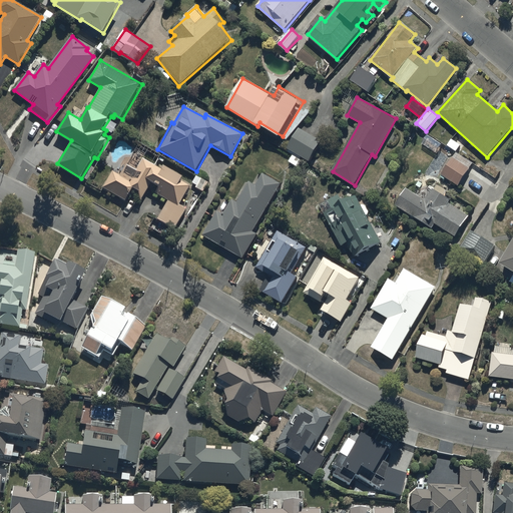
[(322,141),(301,128),(289,148),(291,149),(289,152),(293,155),(290,161),(299,167),(303,159),(301,158),(302,156),(310,161),(322,141)]
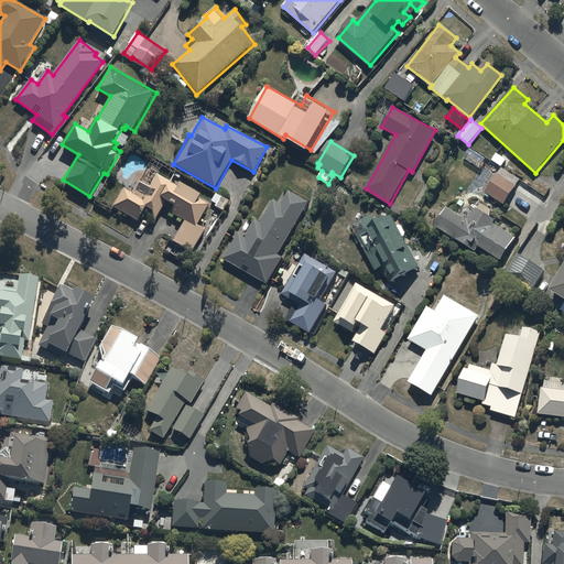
[(502,167),(486,192),(505,205),(517,185),(520,180),(502,167)]
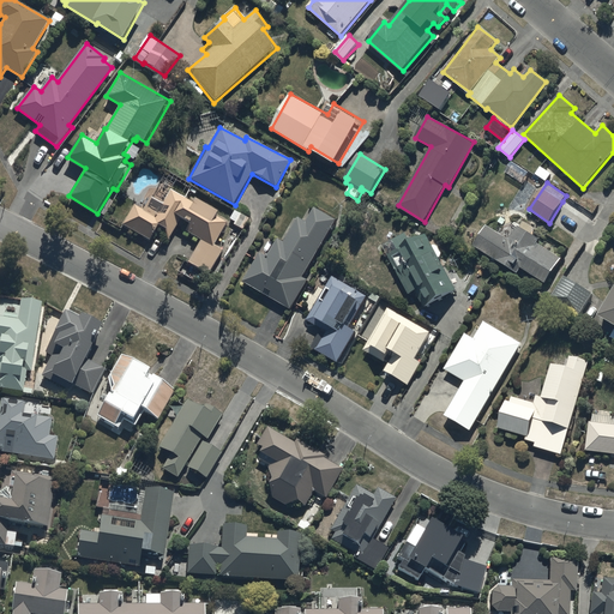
[(151,230),(168,241),(182,218),(192,223),(187,233),(202,241),(188,265),(185,263),(180,271),(197,281),(203,270),(210,275),(224,250),(214,244),(228,221),(217,215),(218,212),(196,199),(193,203),(170,190),(162,205),(151,198),(150,200),(143,197),(137,205),(136,205),(125,224),(148,236),(151,230)]
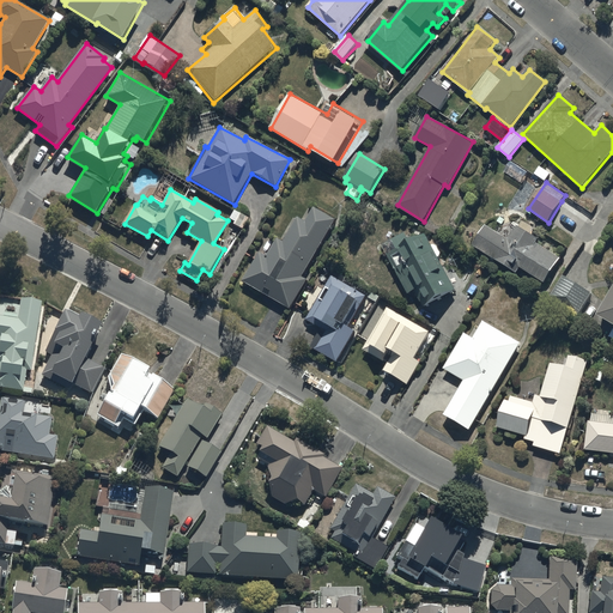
[(337,220),(315,207),(305,222),(299,218),(285,241),(280,238),(269,256),(263,253),(246,280),(291,308),(309,279),(303,274),(337,220)]
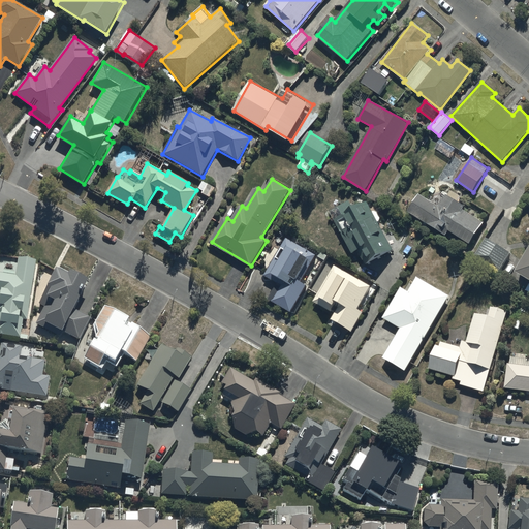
[(215,188),(201,182),(197,189),(203,192),(201,193),(210,197),(215,188)]
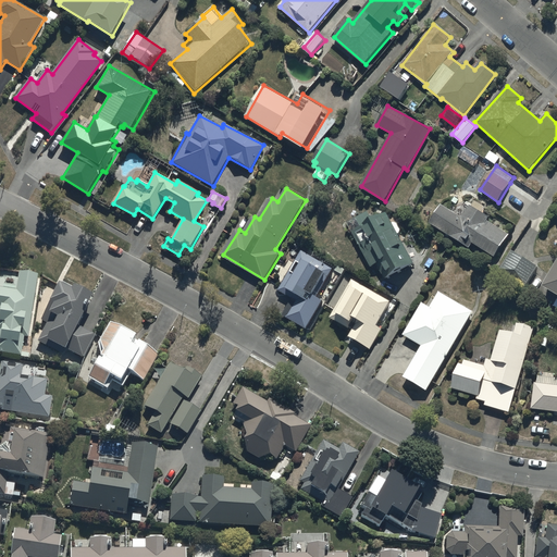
[(442,205),(430,223),(470,248),(473,243),(495,257),(509,235),(487,221),(490,217),(483,213),(486,208),(475,201),(472,206),(470,205),(465,213),(456,208),(454,212),(442,205)]
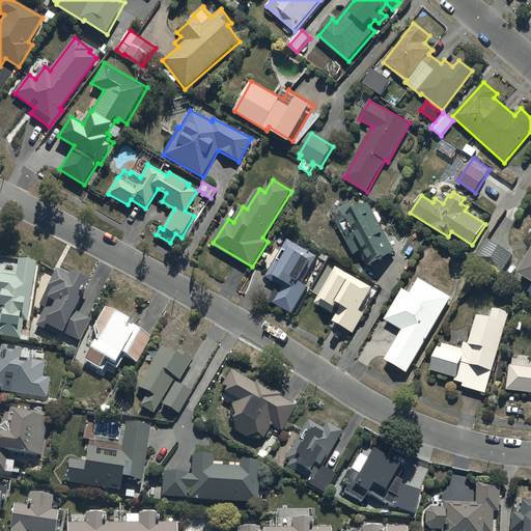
[(380,223),(383,221),(379,211),(374,213),(369,202),(369,201),(357,207),(353,200),(340,206),(345,216),(336,220),(354,254),(360,251),(367,266),(395,251),(380,223)]
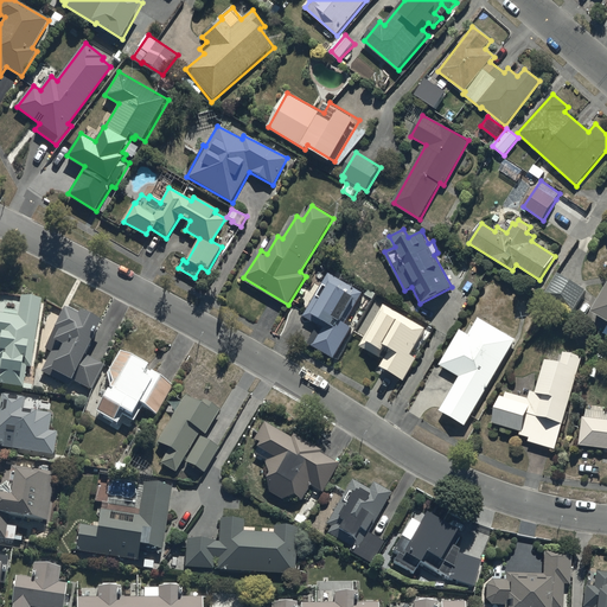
[(319,325),(308,343),(336,358),(353,328),(345,324),(364,293),(328,273),(304,315),(319,325)]
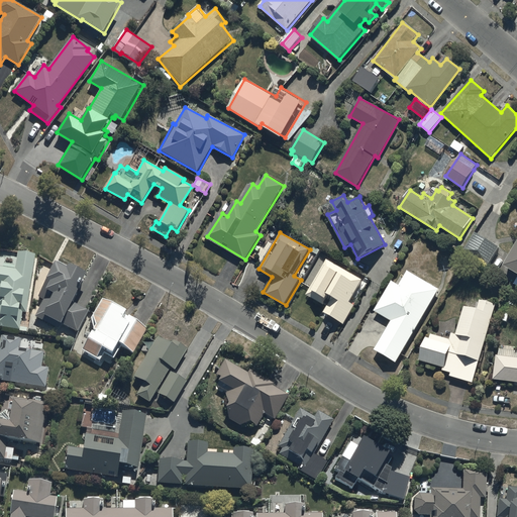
[(477,232),(464,249),(488,266),(500,247),(477,232)]
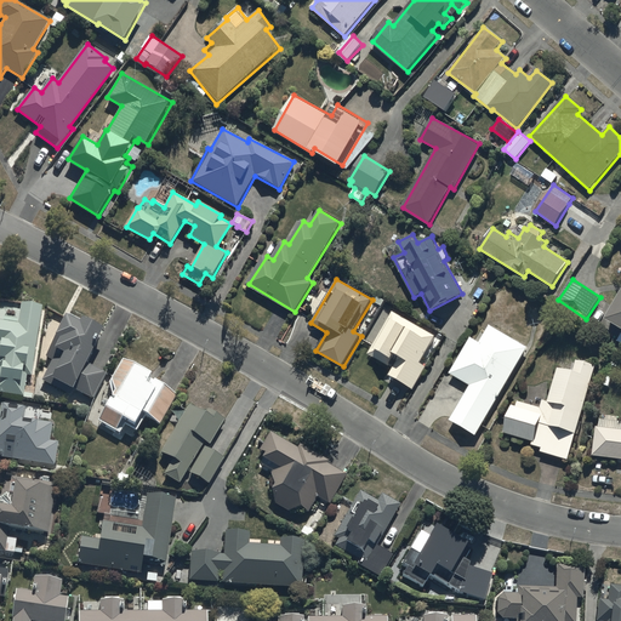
[(620,300),(608,325),(620,332),(620,300)]
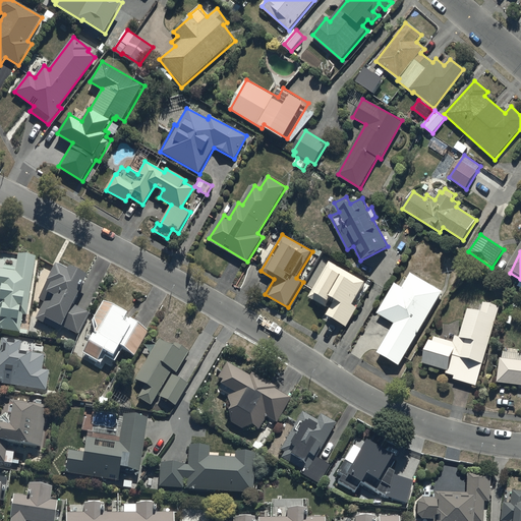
[(35,256),(18,254),(16,266),(0,264),(0,268),(0,330),(20,333),(23,314),(27,315),(35,256)]
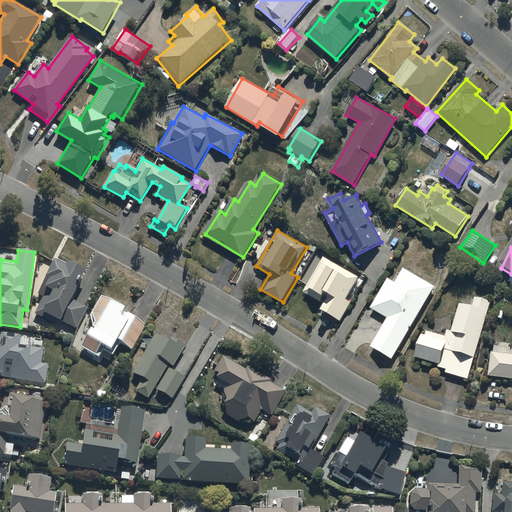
[(325,303),(321,310),(340,321),(351,303),(346,300),(360,277),(324,256),(303,292),(321,302),(322,300),(325,303)]
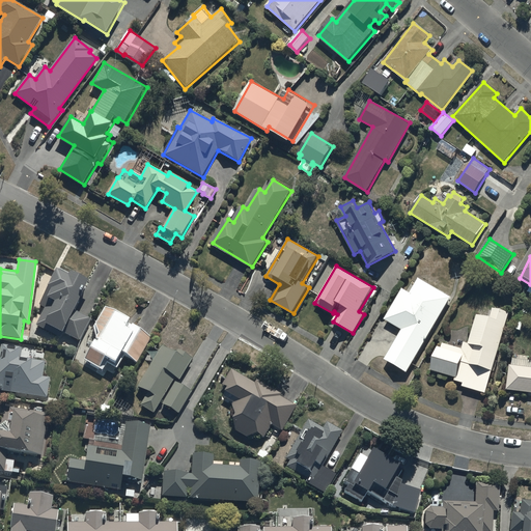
[(45,307),(36,325),(61,338),(63,333),(79,341),(91,319),(75,310),(91,282),(72,271),(70,274),(59,268),(38,304),(45,307)]
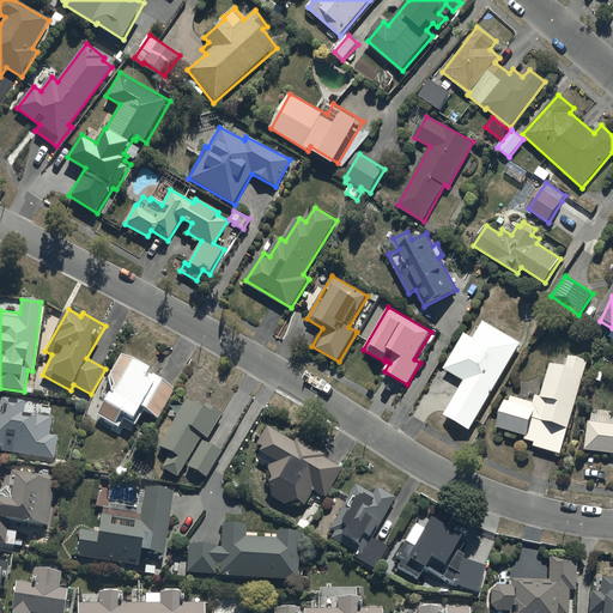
[(466,380),(444,413),(469,429),(522,343),(484,320),(480,327),(475,325),(468,335),(465,333),(444,366),(466,380)]
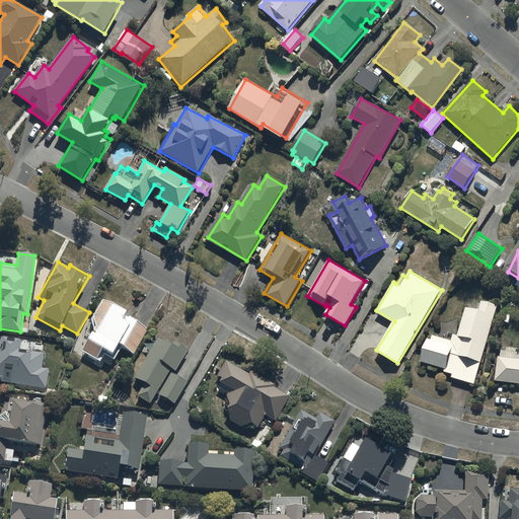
[(92,334),(83,351),(100,361),(104,355),(113,360),(121,347),(134,354),(148,328),(126,315),(128,312),(104,299),(86,330),(92,334)]
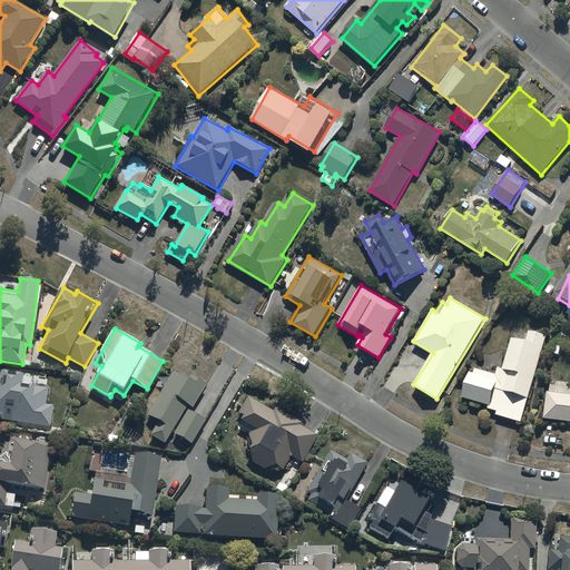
[(569,331),(560,328),(557,338),(569,342),(569,331)]
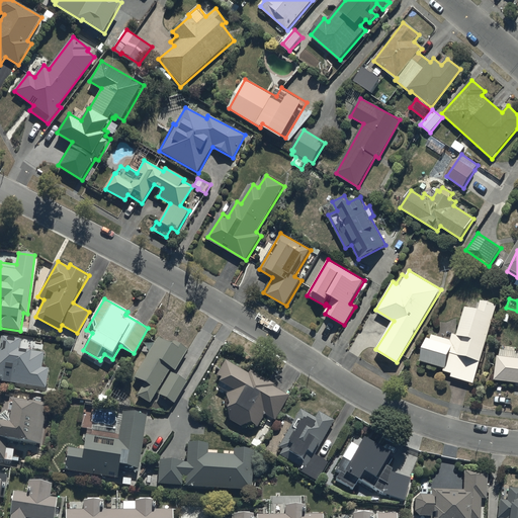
[(428,338),(421,360),(445,367),(444,370),(452,373),(451,376),(475,383),(497,305),(481,300),(479,309),(465,307),(457,335),(452,334),(451,340),(432,335),(431,339),(428,338)]
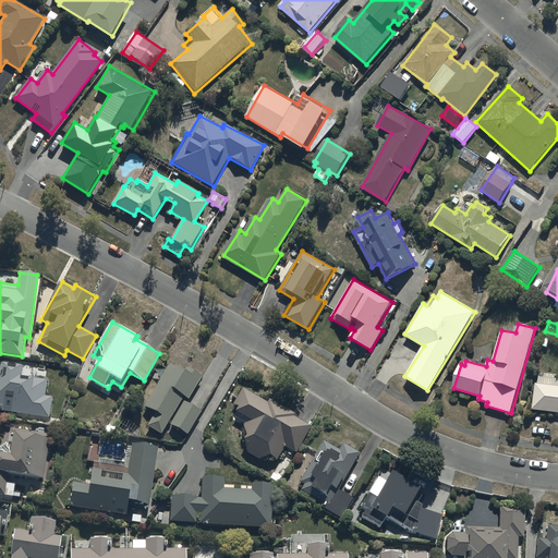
[(0,415),(4,416),(5,411),(50,419),(53,397),(45,396),(47,380),(21,377),(22,364),(0,362),(0,366),(0,415)]
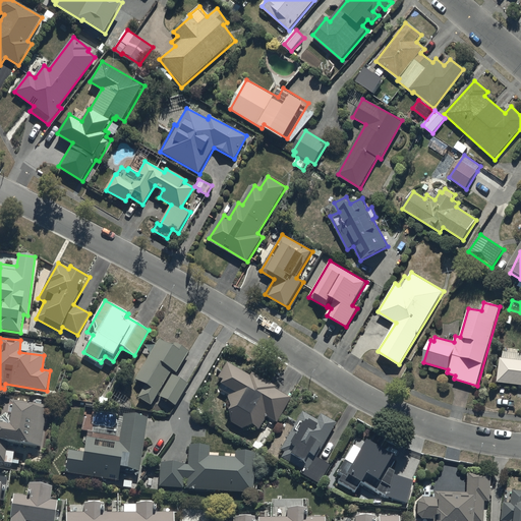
[(146,384),(137,398),(152,405),(156,396),(176,406),(187,384),(173,377),(188,352),(175,343),(173,346),(162,339),(136,379),(146,384)]
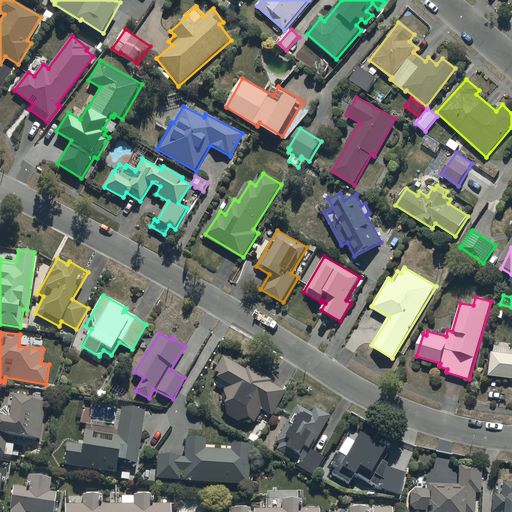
[(511,346),(496,345),(495,352),(491,352),(489,376),(511,378),(511,346)]
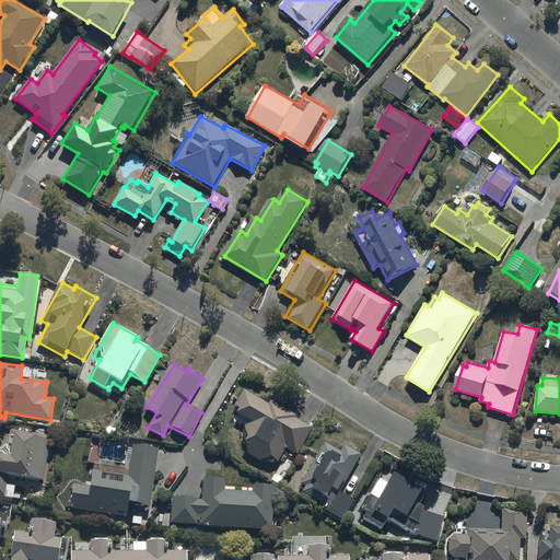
[(270,403),(244,389),(233,410),(254,422),(245,427),(248,436),(247,441),(249,454),(261,461),(271,457),(278,462),(287,447),(298,454),(313,428),(295,417),(296,415),(271,400),(270,403)]
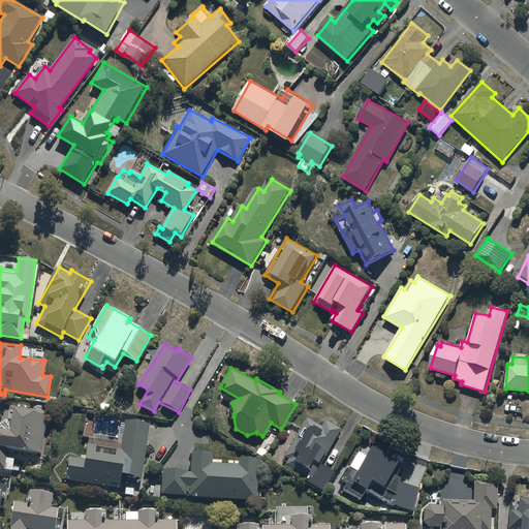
[(0,468),(19,472),(20,468),(14,467),(16,458),(7,457),(8,448),(41,454),(48,411),(42,411),(42,407),(36,406),(36,410),(11,406),(8,421),(5,419),(0,424),(0,468)]
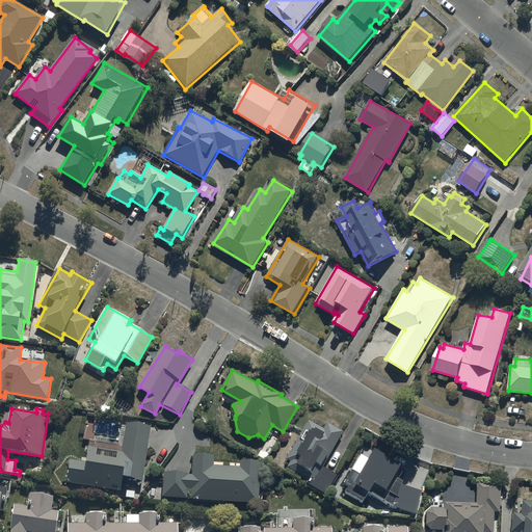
[(324,429),(310,421),(287,460),(290,462),(287,468),(310,480),(307,484),(326,495),(337,475),(321,467),(327,455),(329,456),(344,431),(327,422),(324,429)]
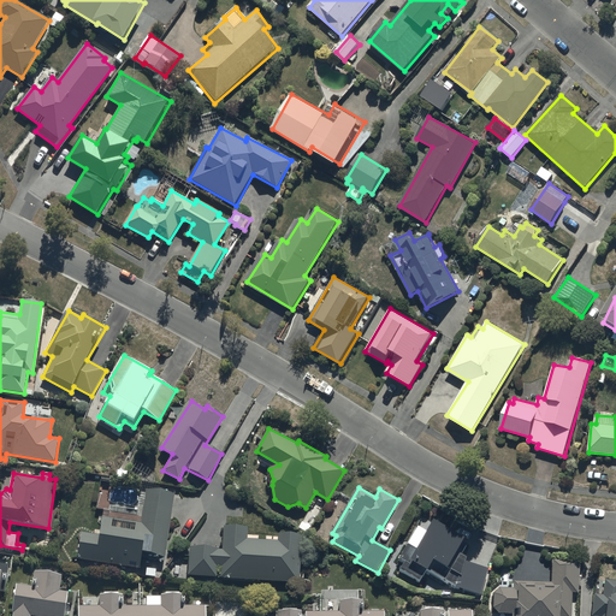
[(140,568),(142,552),(149,554),(148,558),(164,561),(175,493),(147,489),(141,523),(104,516),(101,531),(94,529),(94,534),(82,533),(77,558),(140,568)]
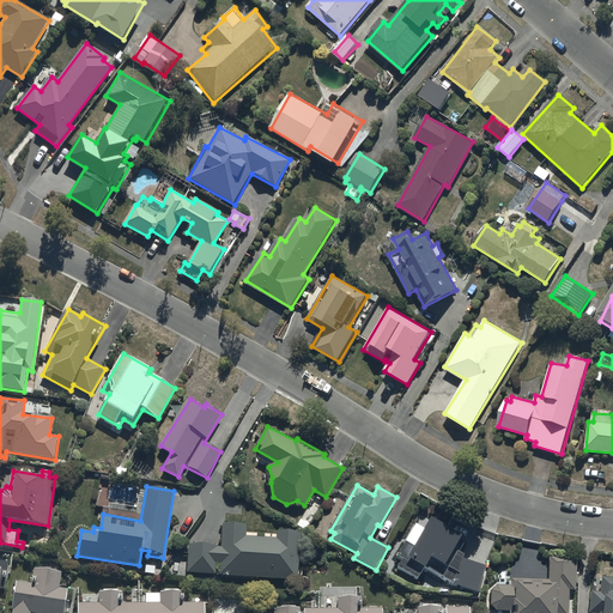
[(418,581),(424,569),(451,584),(478,592),(484,565),(462,558),(463,554),(457,551),(463,542),(459,539),(460,536),(430,519),(424,529),(416,523),(405,541),(406,542),(398,557),(404,560),(398,569),(418,581)]
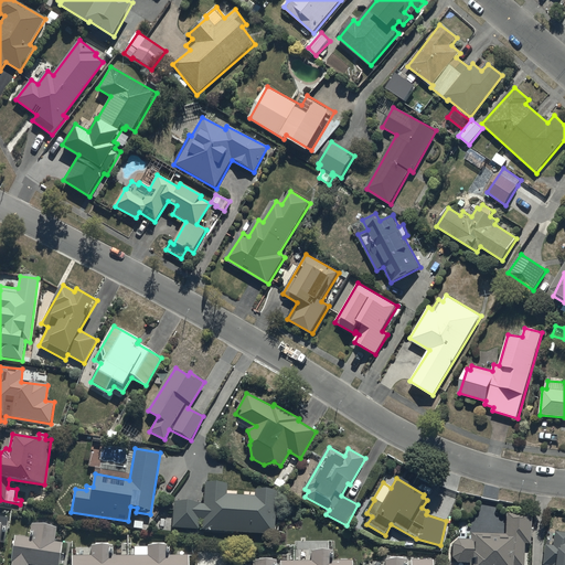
[(203,521),(203,530),(276,533),(277,490),(255,490),(255,496),(227,494),(227,483),(204,483),(204,503),(174,502),(173,529),(200,529),(200,521),(203,521)]
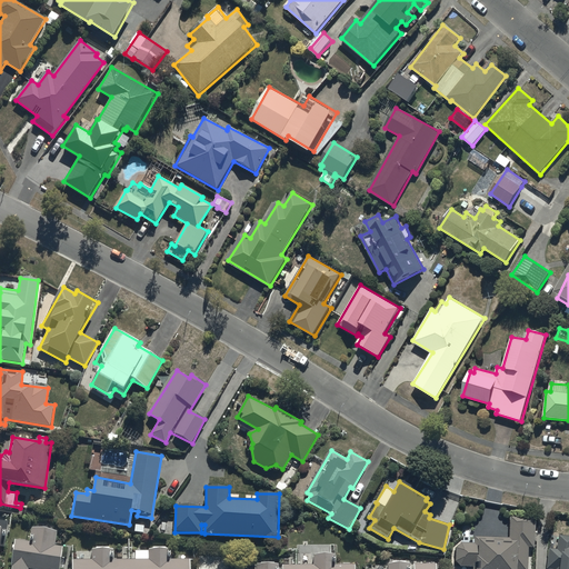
[(526,568),(527,548),(533,548),(535,518),(510,518),(511,538),(473,538),(473,543),(461,543),(455,549),(455,562),(460,567),(472,567),(472,568),(526,568)]
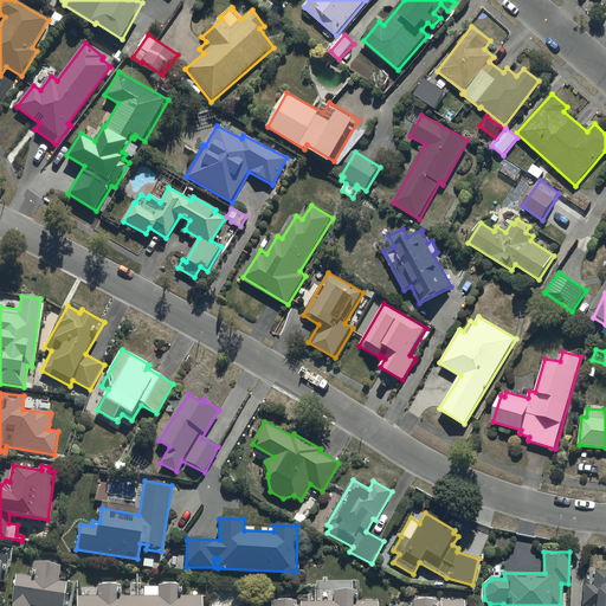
[(17,577),(12,605),(64,605),(68,585),(59,584),(60,568),(32,563),(30,579),(17,577)]
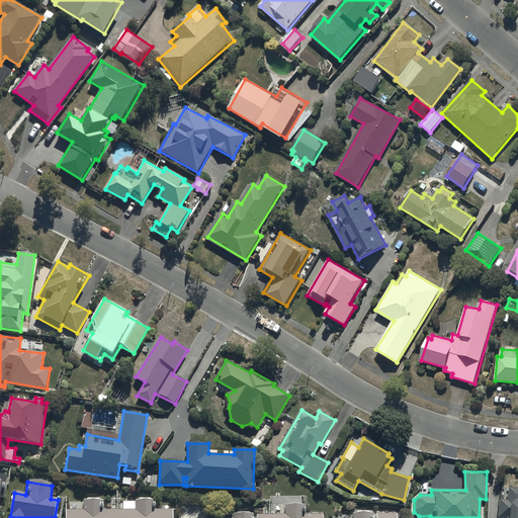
[(517,517),(517,488),(507,489),(506,501),(500,500),(498,517),(517,517)]
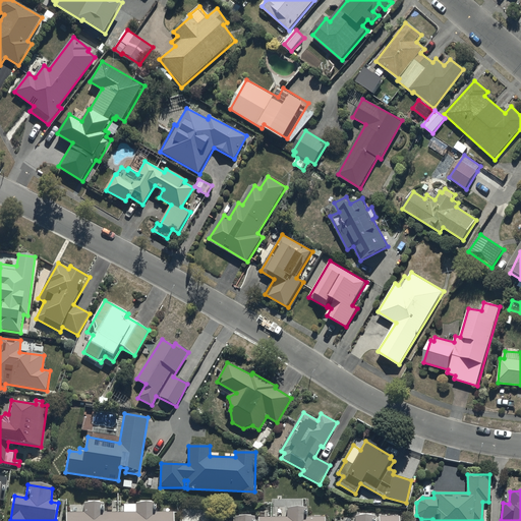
[(67,515),(67,520),(170,520),(171,517),(155,517),(155,503),(136,504),(136,514),(102,515),(102,505),(83,506),(83,514),(67,515)]
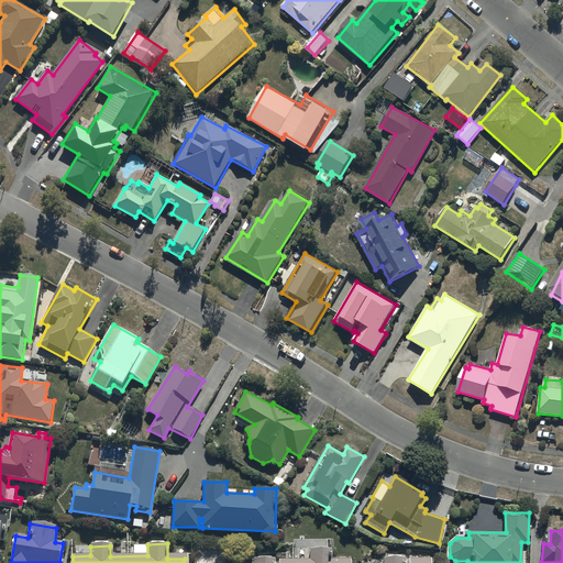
[(351,562),(352,560),(335,561),(335,548),(308,549),(309,559),(254,560),(253,562),(351,562)]
